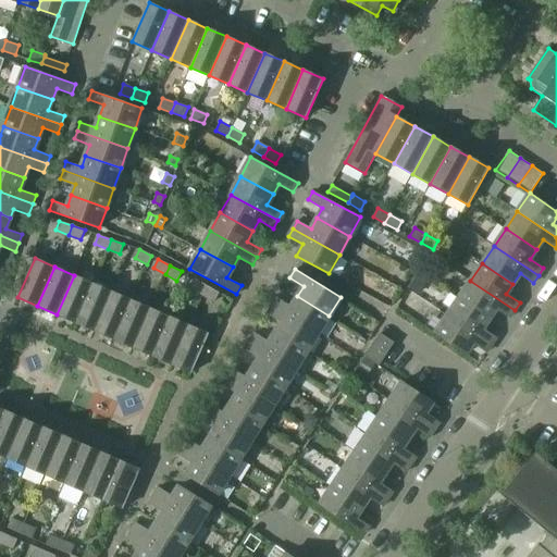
[(57,314),(75,322),(93,283),(74,275),(57,314)]
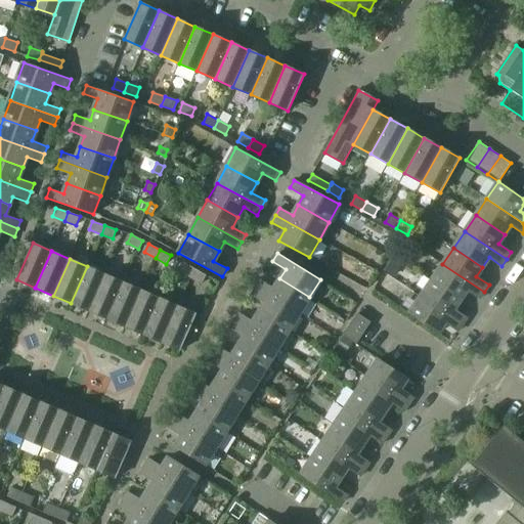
[(179,271),(189,276),(194,268),(184,263),(179,271)]
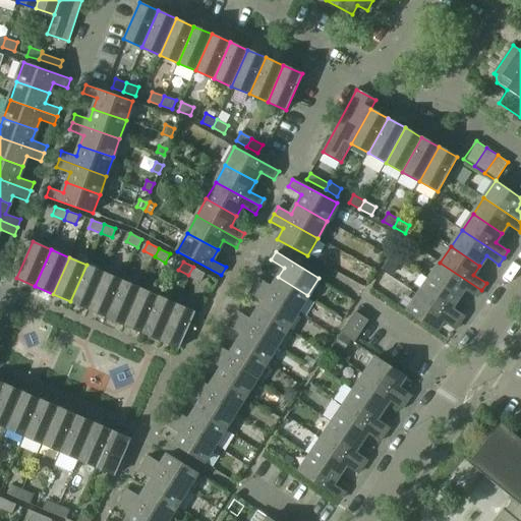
[(388,263),(383,270),(392,275),(396,269),(388,263)]
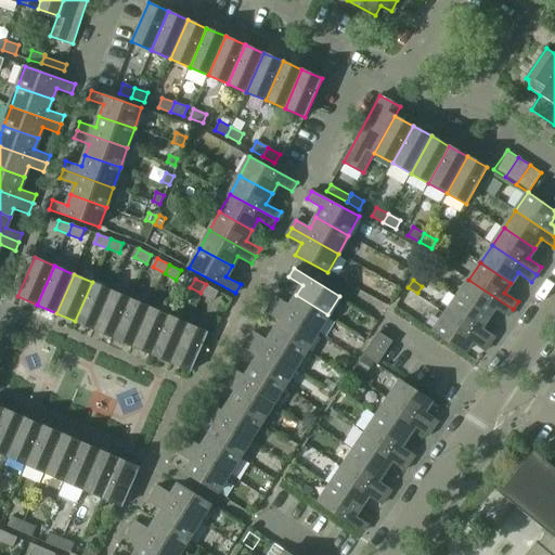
[(468,280),(457,296),(488,317),(494,307),(508,317),(513,309),(468,280)]
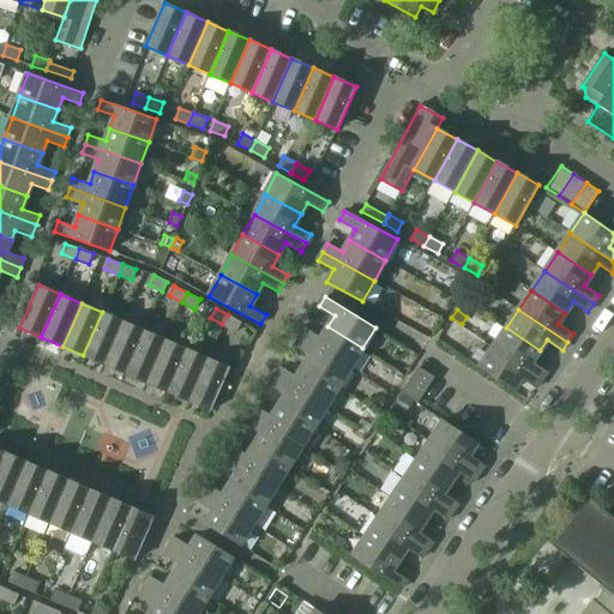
[(83,355),(104,365),(124,321),(102,312),(83,355)]
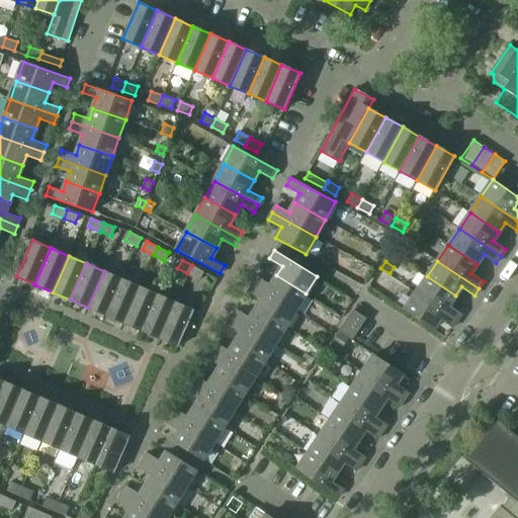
[(192,265),(187,273),(199,280),(203,271),(192,265)]
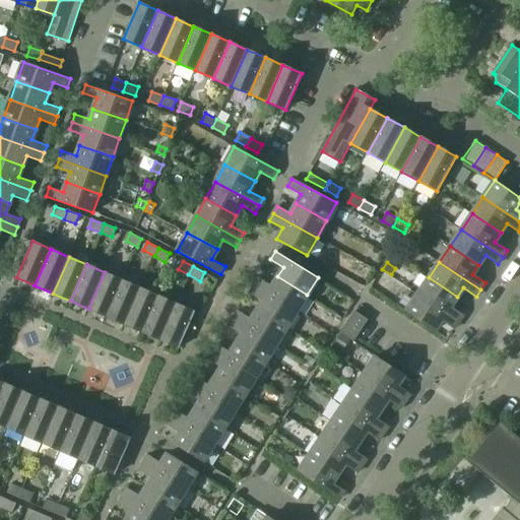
[(88,309),(107,317),(122,280),(105,272),(88,309)]
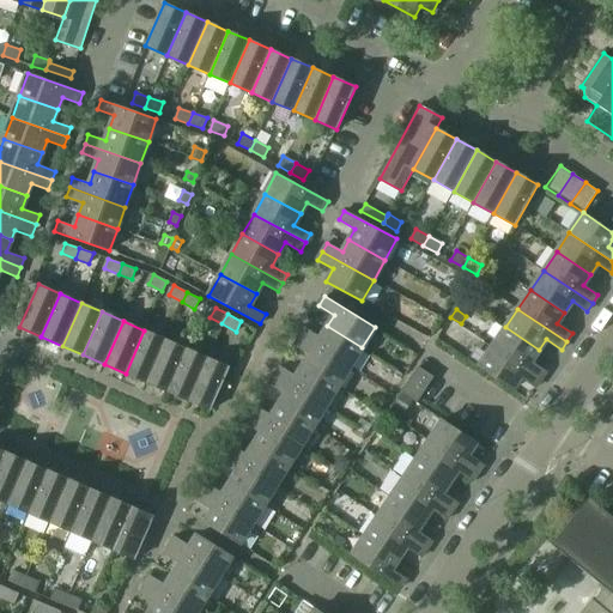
[(305,328),(299,337),(350,368),(362,347),(327,326),(320,338),(305,328)]
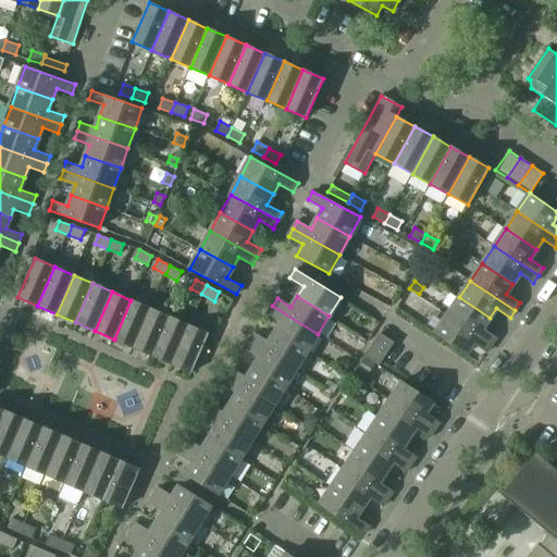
[(459,297),(447,314),(492,345),(496,337),(483,329),(490,318),(459,297)]
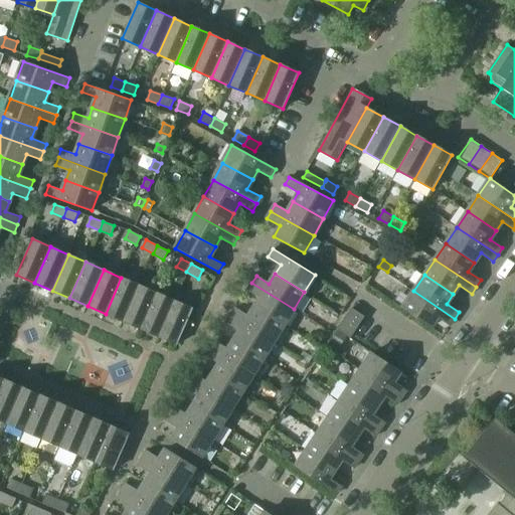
[(106,314),(123,321),(139,285),(121,278),(106,314)]
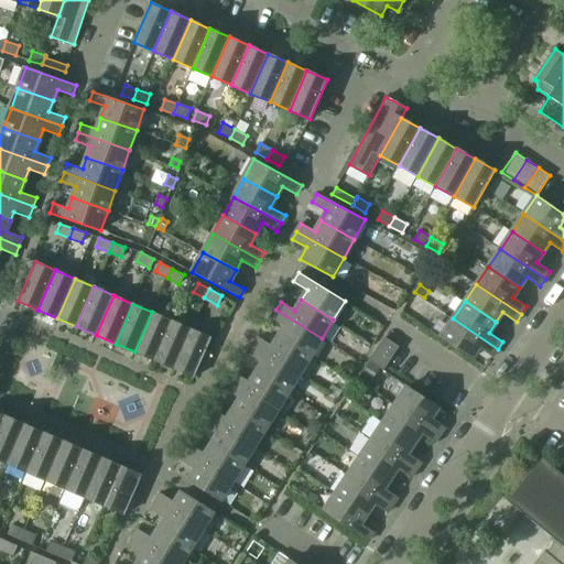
[(285,326),(279,336),(311,356),(322,338),(275,310),(271,317),(285,326)]
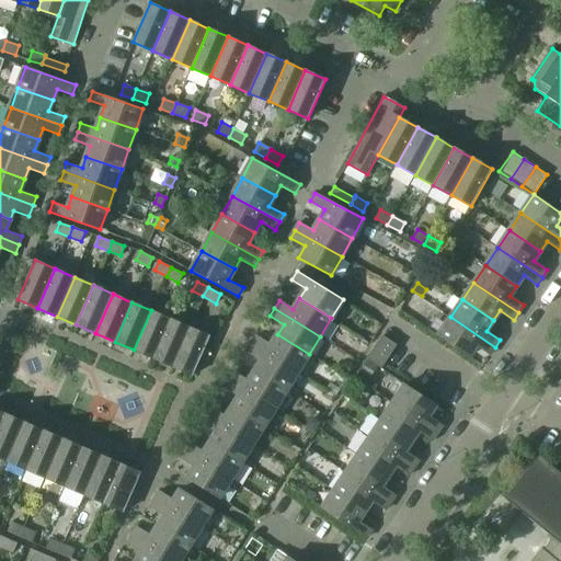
[(134,350),(153,358),(170,319),(151,310),(134,350)]
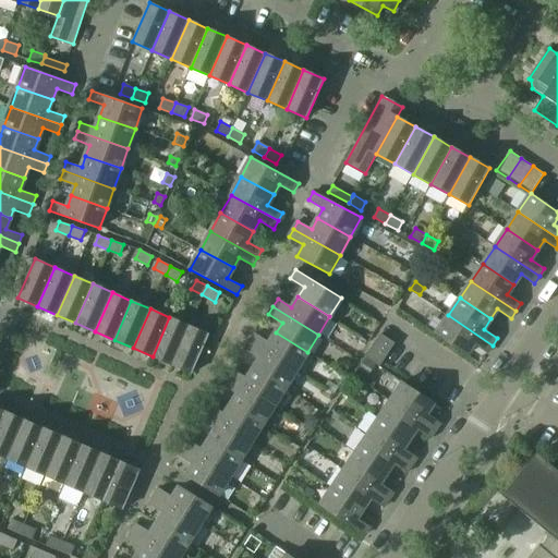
[(493,346),(448,315),(436,334),(466,354),(474,343),(487,353),(493,346)]
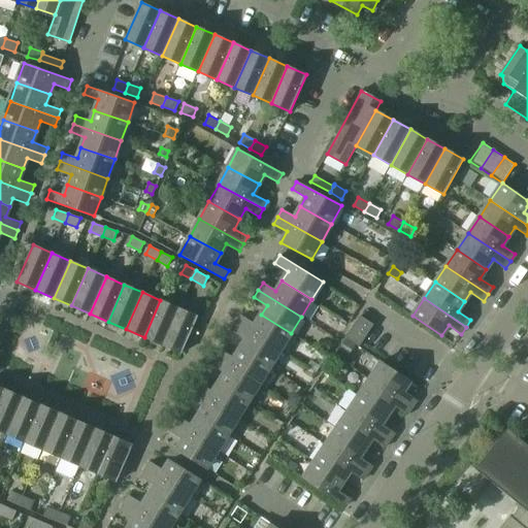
[(144,337),(162,344),(178,308),(160,300),(144,337)]
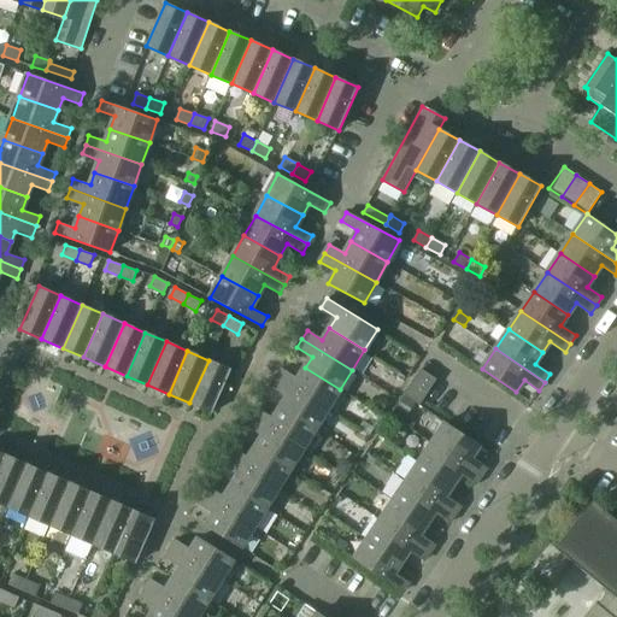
[(209,360),(189,403),(212,412),(230,370),(209,360)]
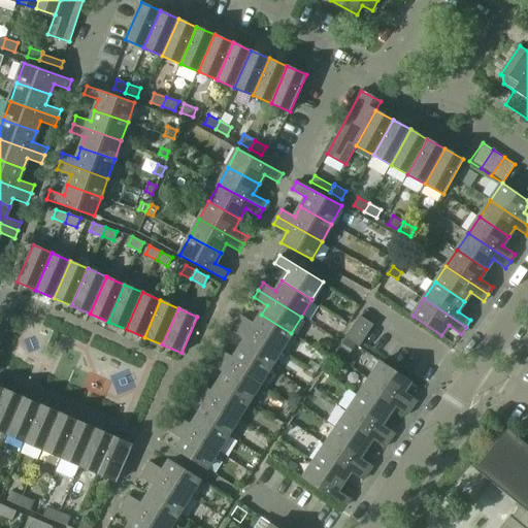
[(241,316),(237,323),(281,350),(291,333),(261,315),(255,324),(241,316)]
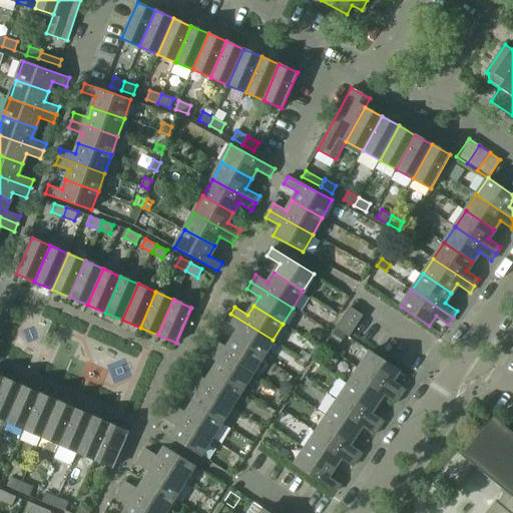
[(350,307),(337,328),(349,337),(363,316),(350,307)]
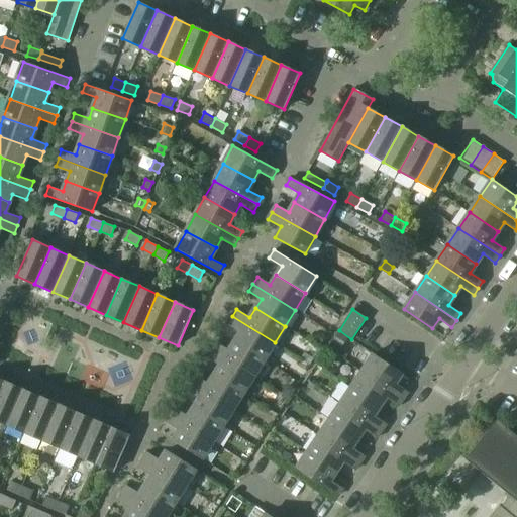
[(240,331),(235,341),(264,359),(275,342),(232,316),(228,323),(240,331)]
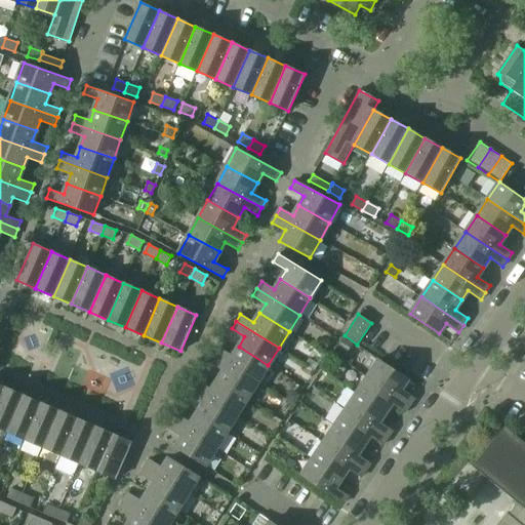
[(219,348),(214,355),(257,381),(268,365),(239,347),(233,356),(219,348)]
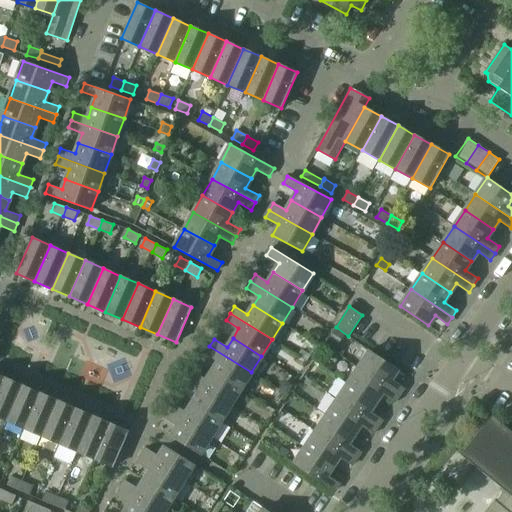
[(218,361),(212,370),(241,388),(251,372),(209,346),(205,353),(218,361)]
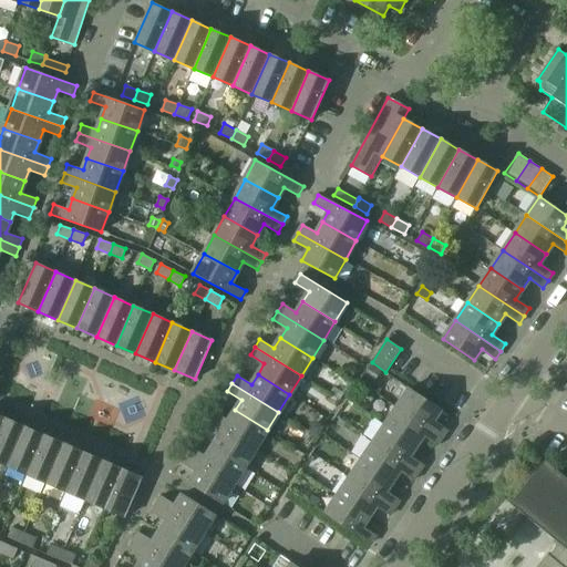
[(410,389),(398,406),(442,437),(447,430),(433,420),(441,409),(410,389)]
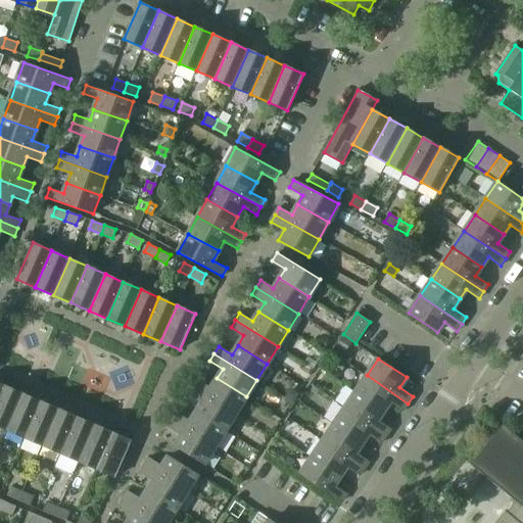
[(367,375),(355,391),(384,411),(390,401),(403,410),(408,403),(367,375)]
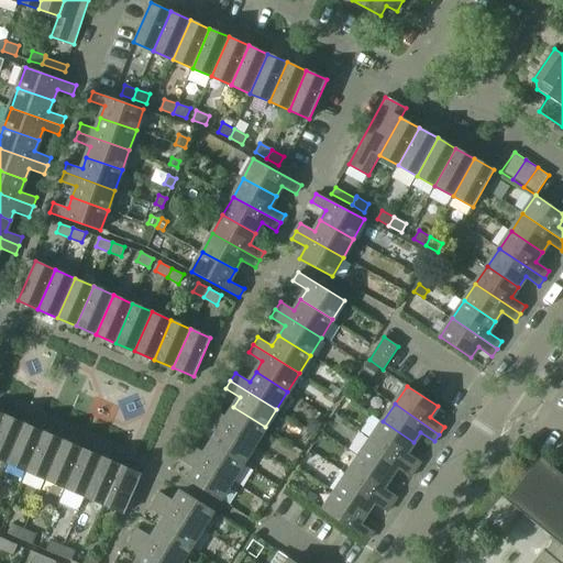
[(212,409),(208,417),(254,445),(265,427),(233,407),(227,418),(212,409)]
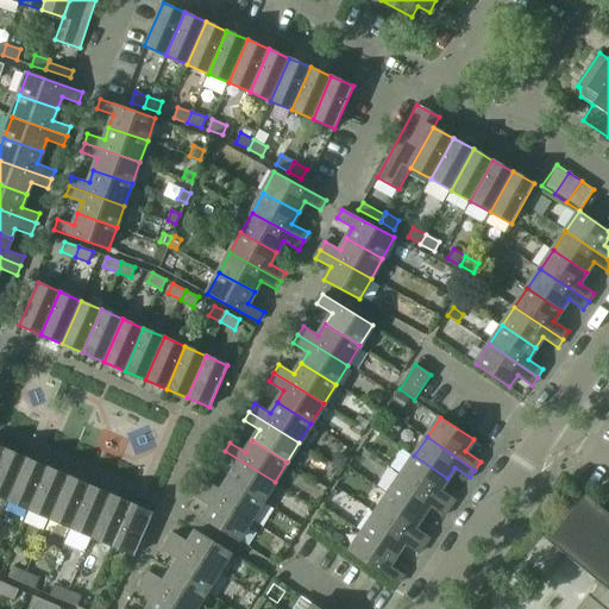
[(0,460),(0,496),(7,501),(26,458),(6,449),(0,460)]
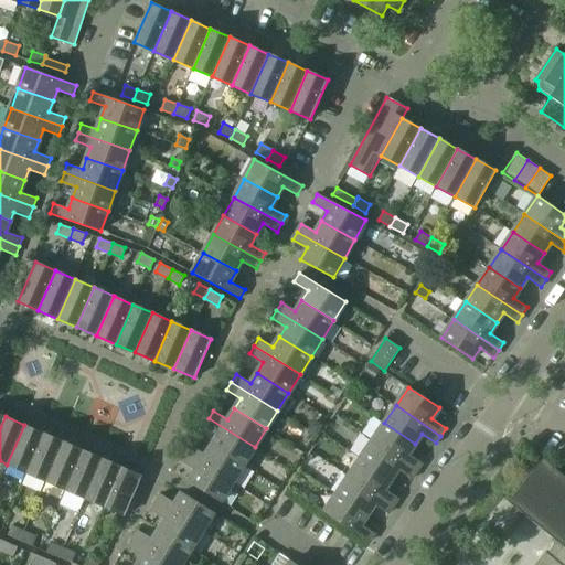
[(219,434),(212,445),(244,465),(255,447),(209,418),(204,425),(219,434)]
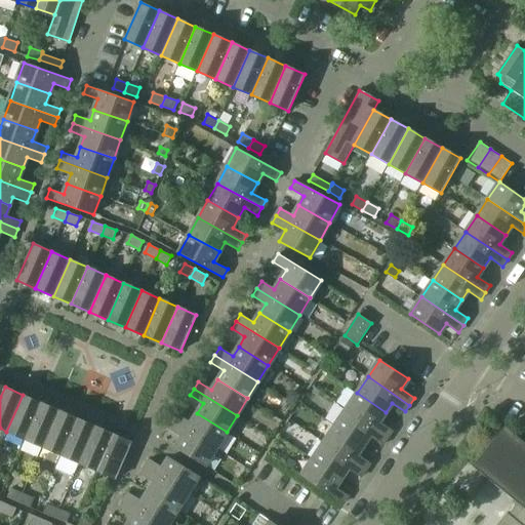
[(289,393),(285,398),(295,404),(300,396),(294,392),(289,393)]
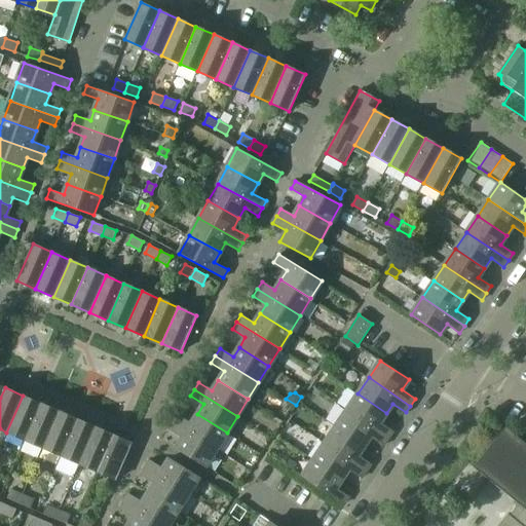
[(358,393),(346,410),(388,438),(392,431),(380,422),(386,413),(358,393)]
